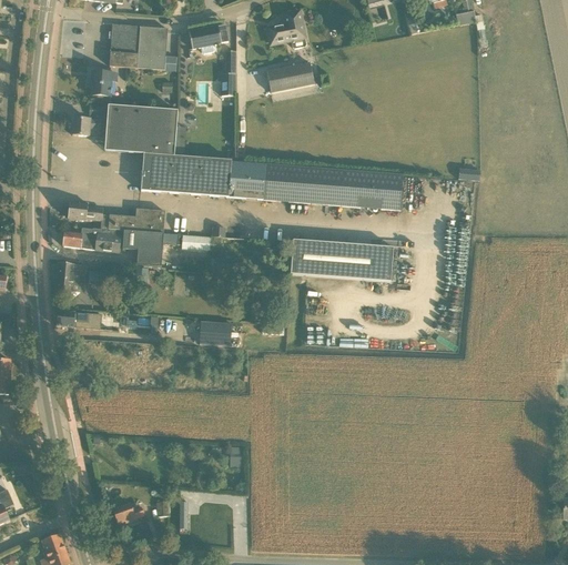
[(463,0),(465,12),(456,13),(458,23),(475,20),(474,14),(470,0),(463,0)]
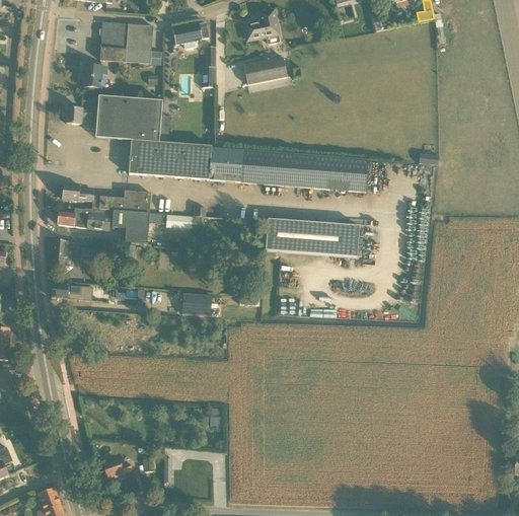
[(377,5),(369,7),(375,30),(381,29),(379,20),(381,19),(377,5)]
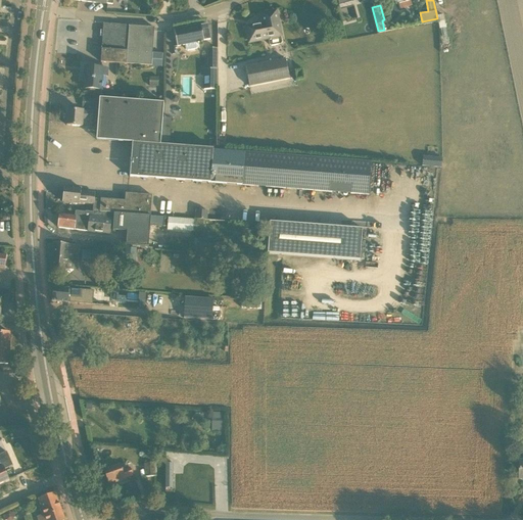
[(250,41),(269,37),(270,42),(272,44),(281,42),(282,40),(281,35),(278,18),(276,8),(262,11),(264,21),(246,25),(248,35),(250,41)]
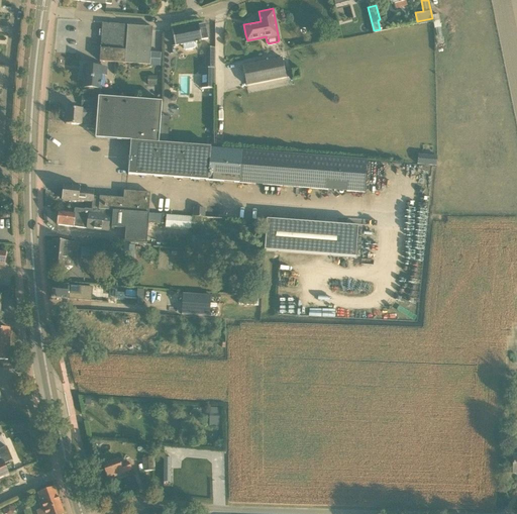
[(108,60),(149,63),(150,49),(152,25),(143,24),(118,22),(118,21),(102,20),(100,59),(108,60)]
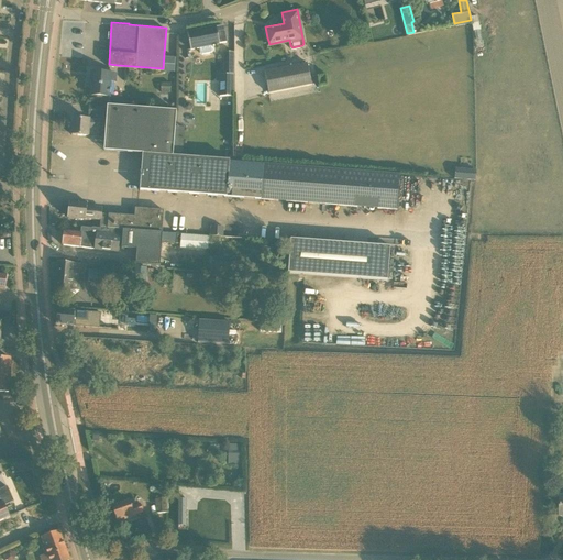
[(227,40),(223,23),(187,30),(190,45),(198,44),(200,51),(202,52),(212,50),(213,47),(212,42),(220,41),(219,41),(227,40)]
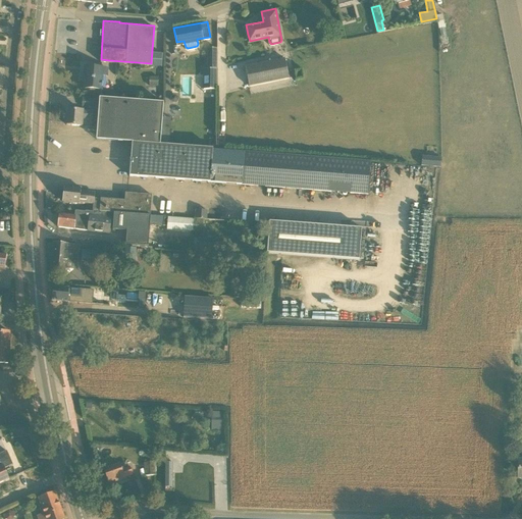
[(203,87),(216,87),(216,46),(207,46),(208,73),(203,73),(203,87)]
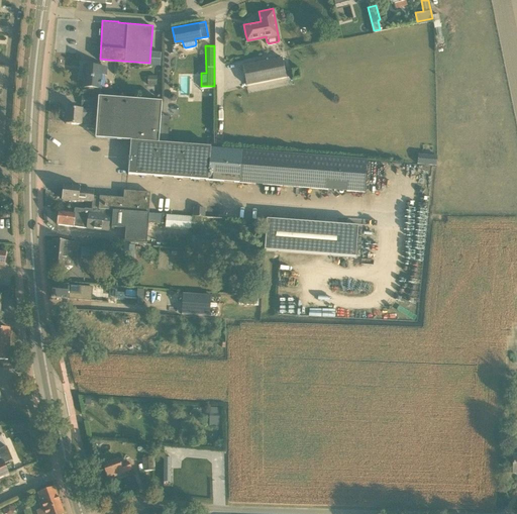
[(150,49),(149,63),(159,64),(161,50),(150,49)]
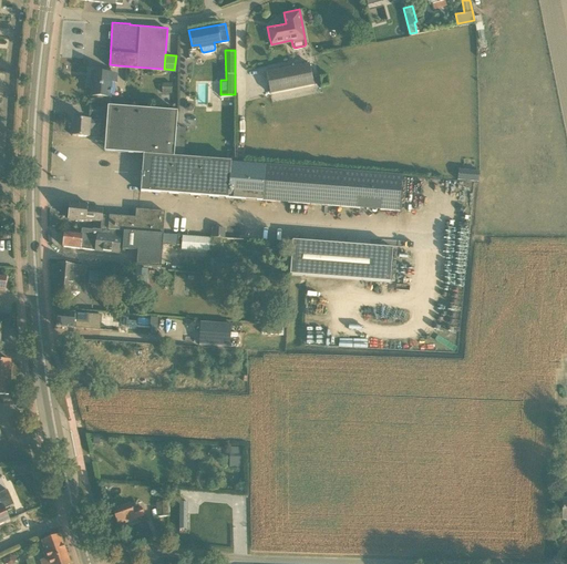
[(270,91),(315,82),(310,61),(266,70),(270,91)]
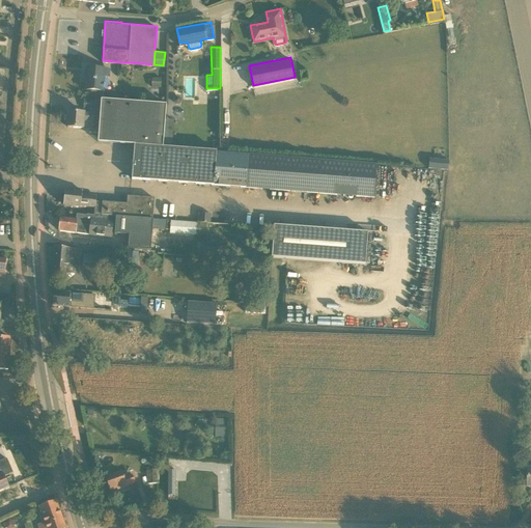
[(109,73),(109,66),(87,65),(86,80),(84,80),(83,87),(103,88),(104,73),(109,73)]
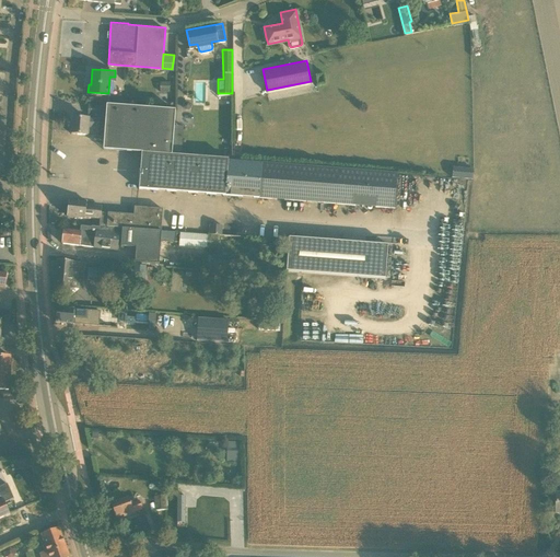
[(170,80),(160,79),(160,89),(168,90),(170,80)]
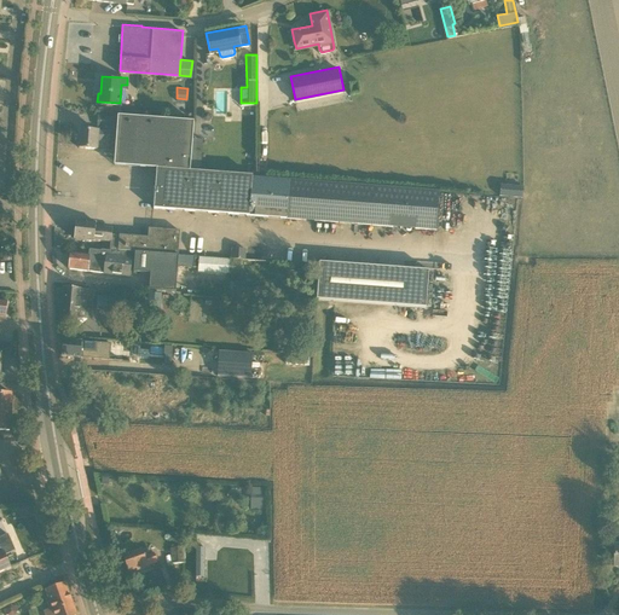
[(97,125),(114,126),(115,114),(97,112),(97,125)]
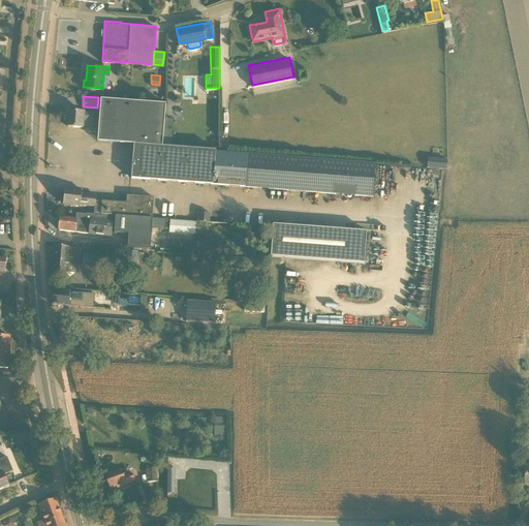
[(162,145),(165,102),(111,97),(100,96),(97,138),(134,142),(162,145)]
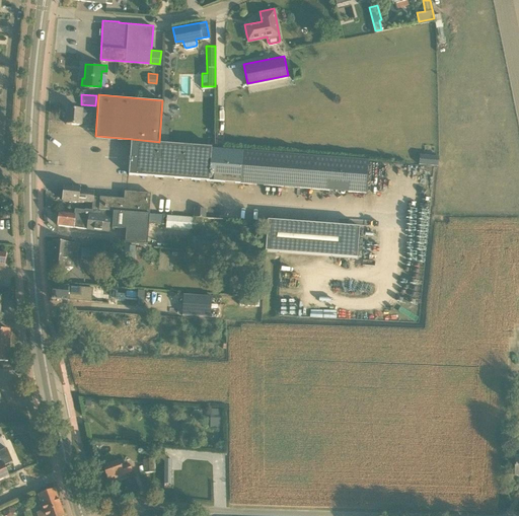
[(91,116),(91,108),(67,106),(66,122),(81,123),(82,115),(91,116)]
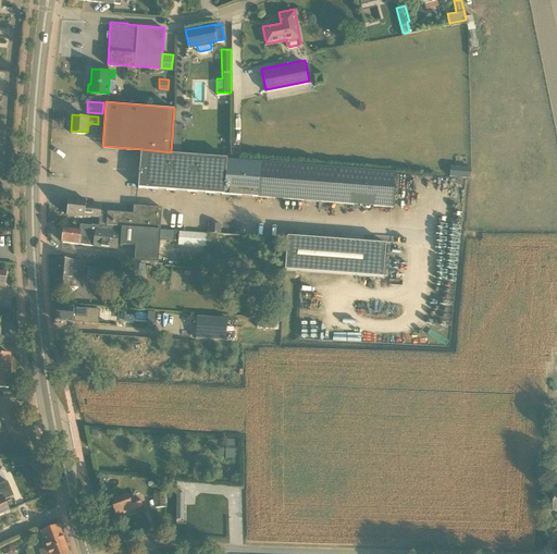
[(392,206),(395,170),(226,157),(171,152),(141,149),(138,185),(224,192),(392,206)]
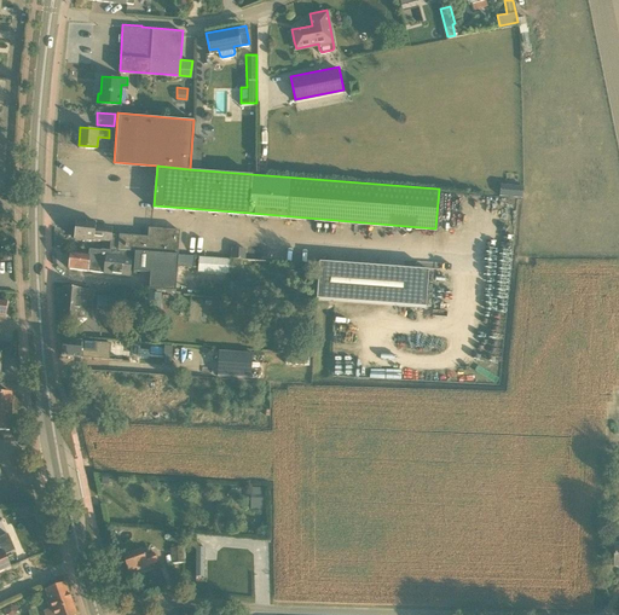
[(521,196),(522,184),(501,181),(499,193),(521,196)]
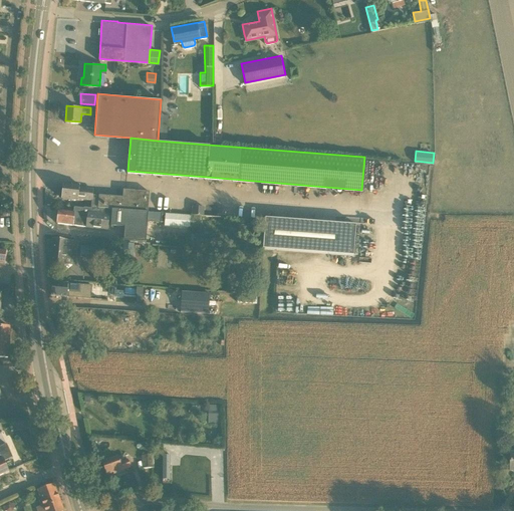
[(79,186),(79,182),(72,182),(71,183),(63,182),(63,189),(61,189),(60,194),(62,194),(62,196),(78,199),(78,198),(92,199),(91,205),(148,209),(150,189),(123,187),(122,195),(120,194),(92,193),(93,187),(79,186)]
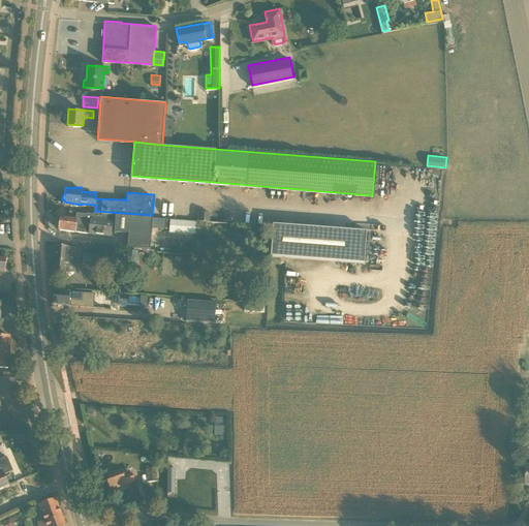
[(150,246),(152,215),(94,211),(94,212),(87,211),(87,212),(76,211),(75,216),(61,214),(59,227),(111,234),(111,229),(121,231),(121,230),(128,231),(127,245),(150,246)]
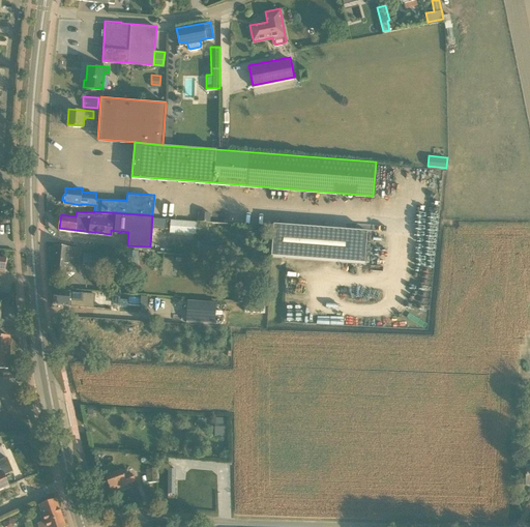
[(210,220),(210,211),(198,211),(197,220),(210,220)]
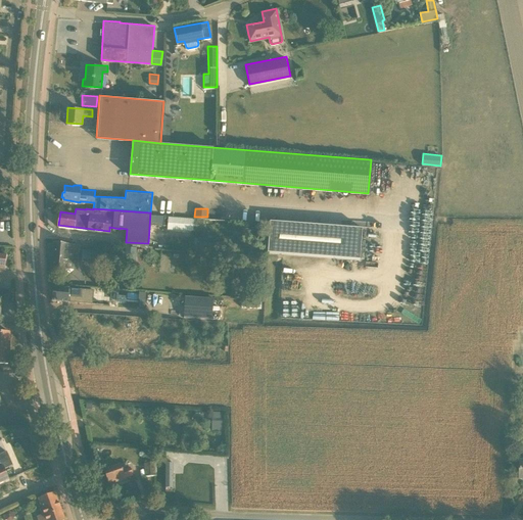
[(195,217),(164,215),(163,224),(168,224),(168,228),(194,229),(195,217)]
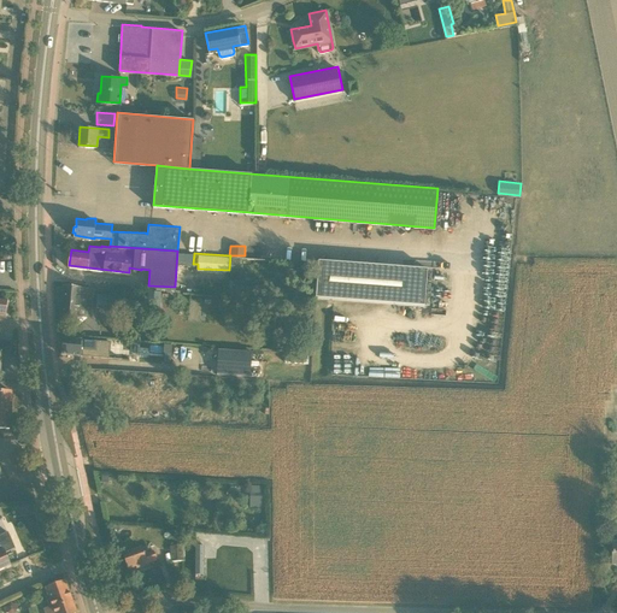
[(316,295),(424,304),(428,267),(318,259),(316,295)]
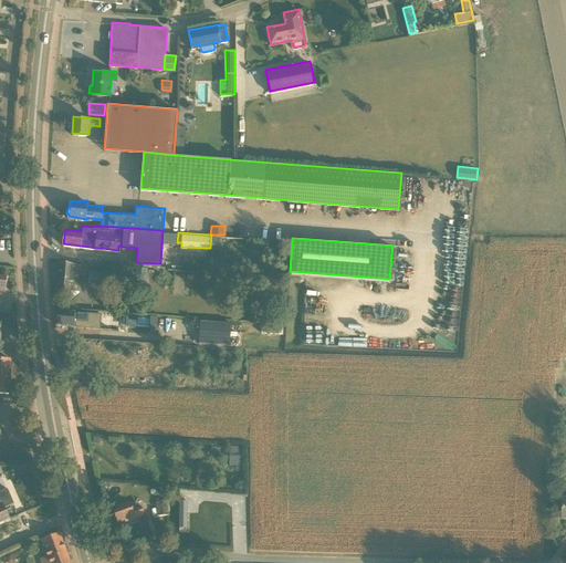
[(83,275),(84,263),(58,259),(55,288),(71,289),(74,274),(83,275)]
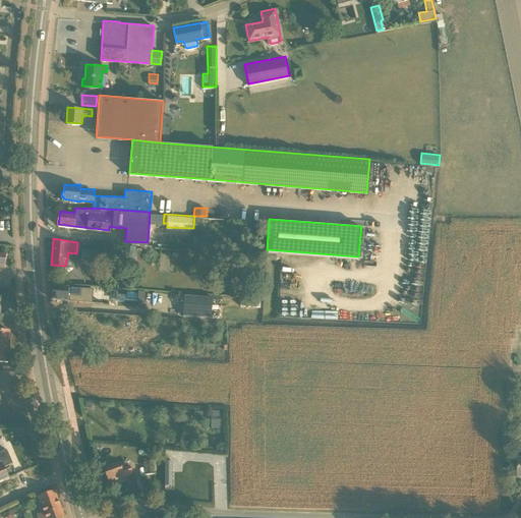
[(98,260),(99,248),(81,247),(81,257),(98,260)]
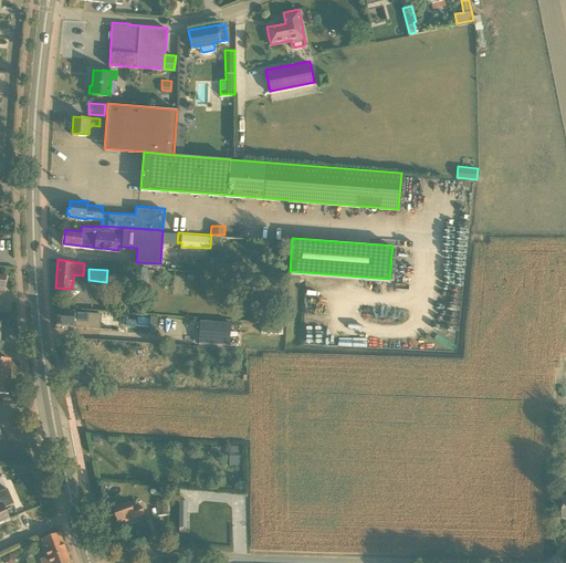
[(58,308),(56,323),(74,325),(74,324),(76,324),(76,327),(94,329),(94,316),(94,311),(77,310),(75,310),(75,309),(58,308)]
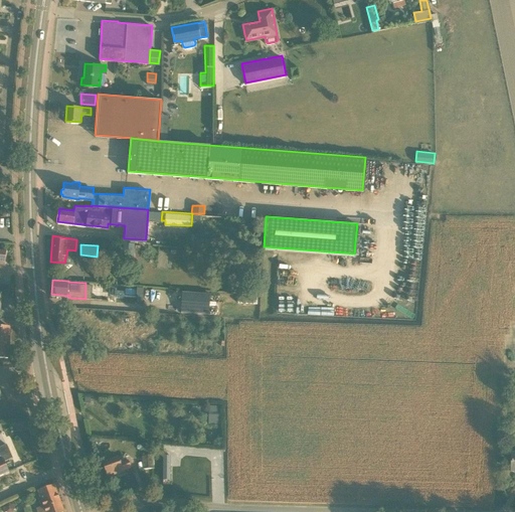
[(209,293),(182,290),(180,310),(208,312),(209,293)]
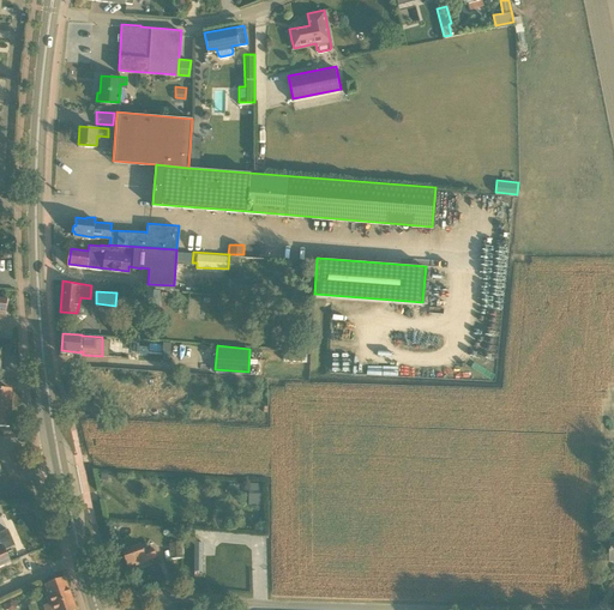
[(0,422),(11,423),(12,387),(0,386),(0,422)]
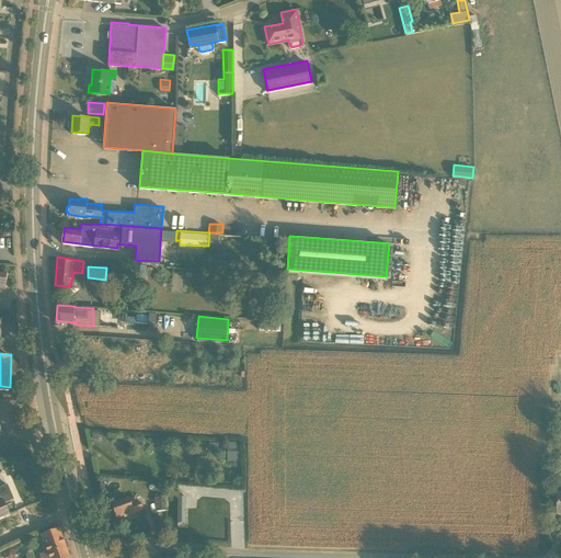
[(240,459),(240,450),(239,450),(239,446),(240,446),(240,440),(227,440),(227,459),(240,459)]
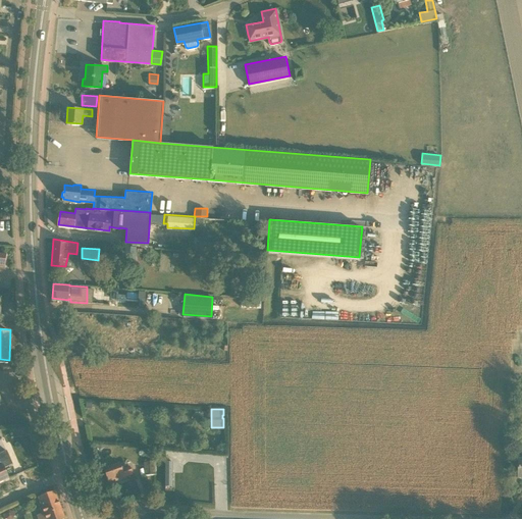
[(1,457),(0,454),(0,479),(9,476),(4,465),(6,464),(3,457),(1,457)]
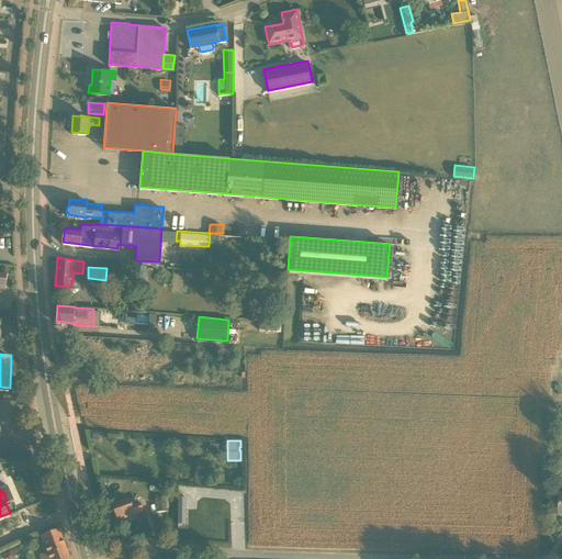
[(167,500),(167,495),(154,495),(155,510),(172,509),(171,500),(167,500)]
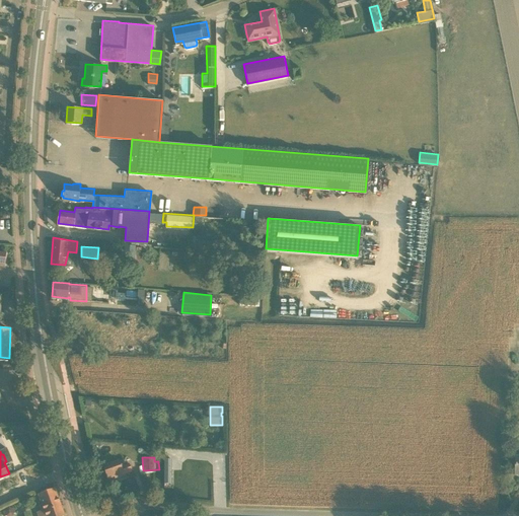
[(122,465),(118,459),(102,464),(107,476),(115,474),(115,475),(132,469),(130,462),(122,465)]
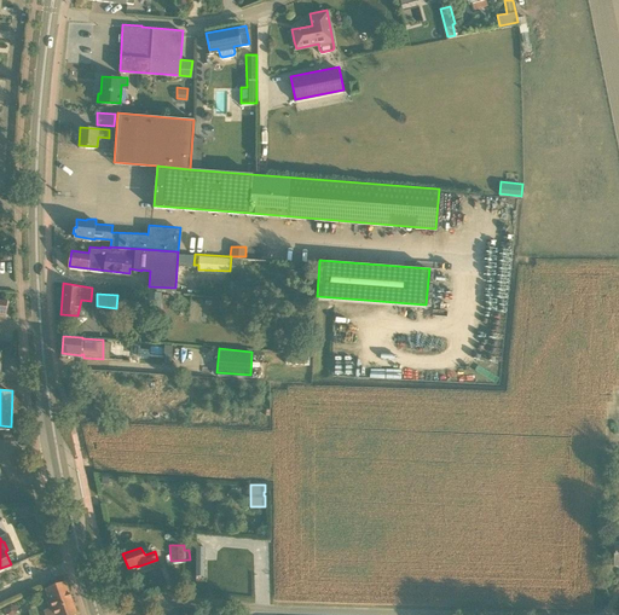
[(48,614),(77,614),(65,580),(46,586),(52,605),(46,608),(48,614)]
